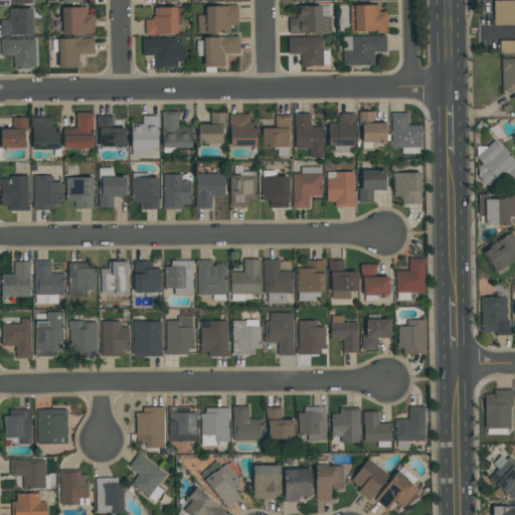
[(493,25),(514,25),(514,0),(493,1),(493,25)]
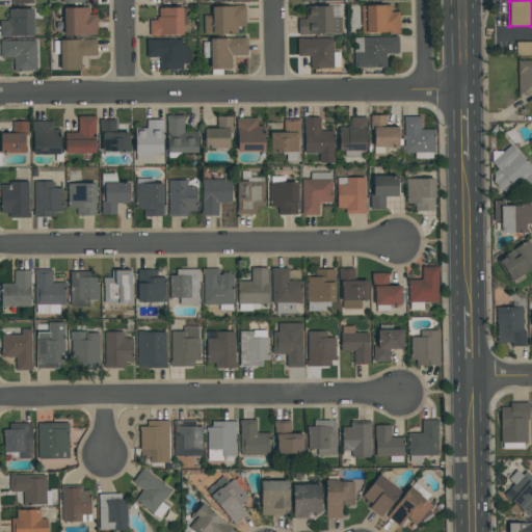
[(391,4),(391,11),(399,11),(399,33),(389,33),(389,32),(361,32),(361,5),(365,5),(365,4),(391,4)]
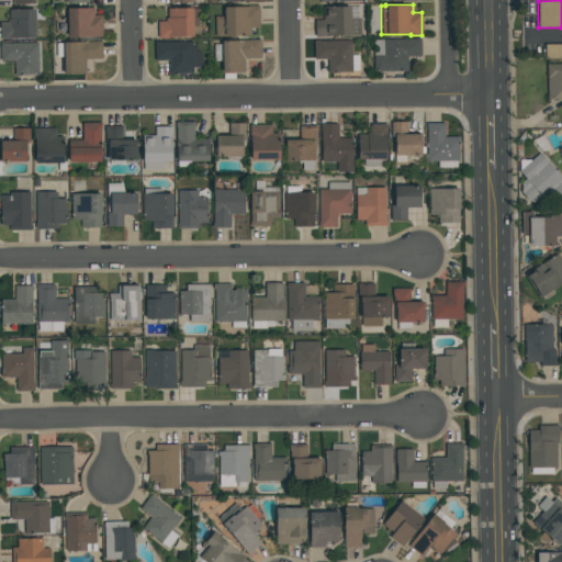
[(259,6),(259,27),(250,27),(250,36),(215,36),(215,15),(224,15),(224,7),(249,7),(249,6),(259,6)]
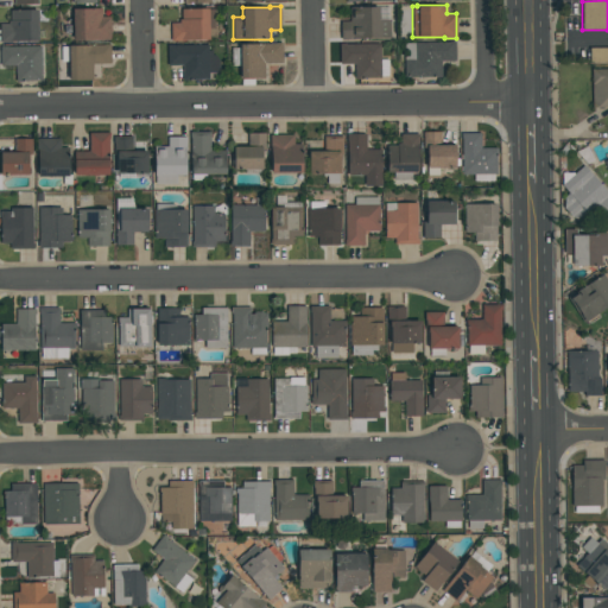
[(390,38),(354,38),(354,39),(341,40),(341,21),(350,21),(349,7),(379,7),(379,19),(390,19),(390,38)]
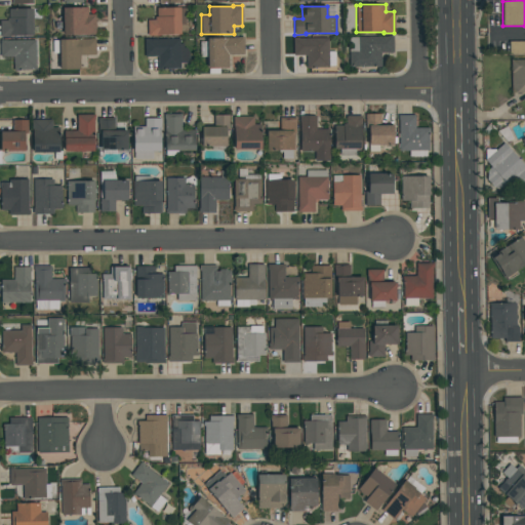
[(96,35),(85,35),(85,34),(63,34),(63,7),(87,7),(87,14),(95,14),(96,35)]
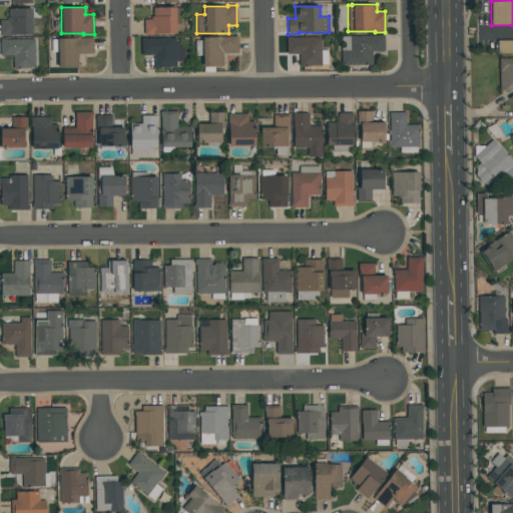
[(176,7),(176,8),(183,8),(183,31),(176,31),(176,33),(155,33),(155,35),(144,35),(144,19),(151,19),(151,16),(153,16),(153,7),(176,7)]
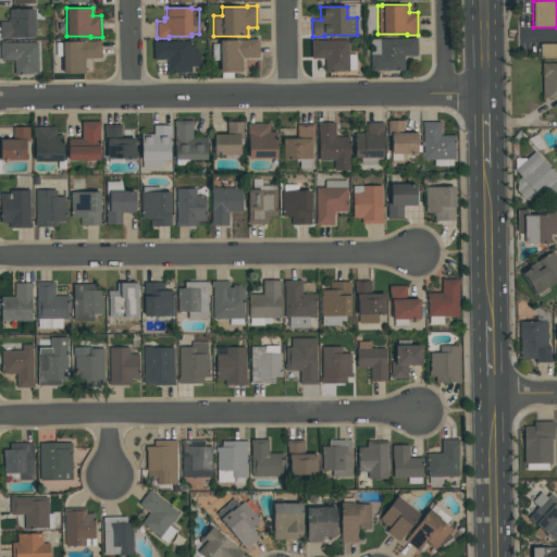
[(0,22),(8,22),(8,19),(10,19),(10,9),(34,9),(34,38),(10,38),(10,39),(0,39),(0,22)]
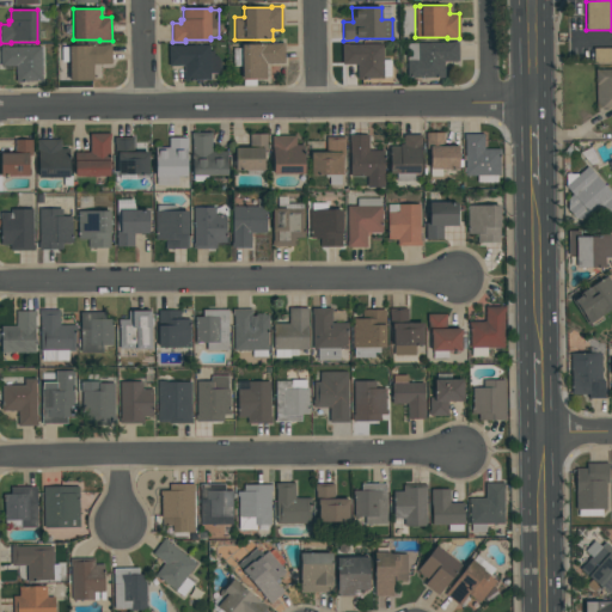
[(407,78),(407,59),(408,59),(408,43),(417,43),(417,42),(458,42),(458,61),(444,61),(444,78),(407,78)]
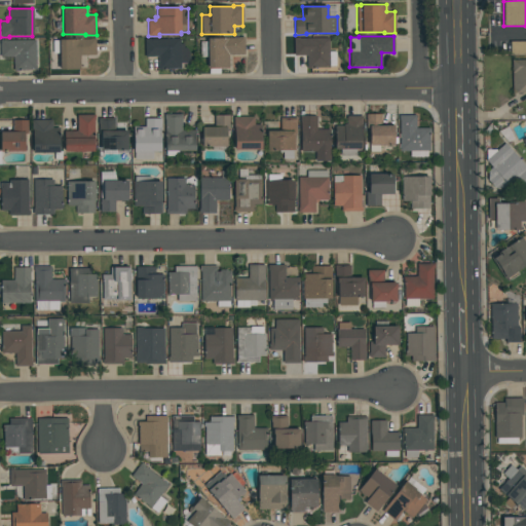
[(243,54),(228,54),(228,68),(208,68),(208,38),(233,38),(233,37),(243,37),(243,54)]
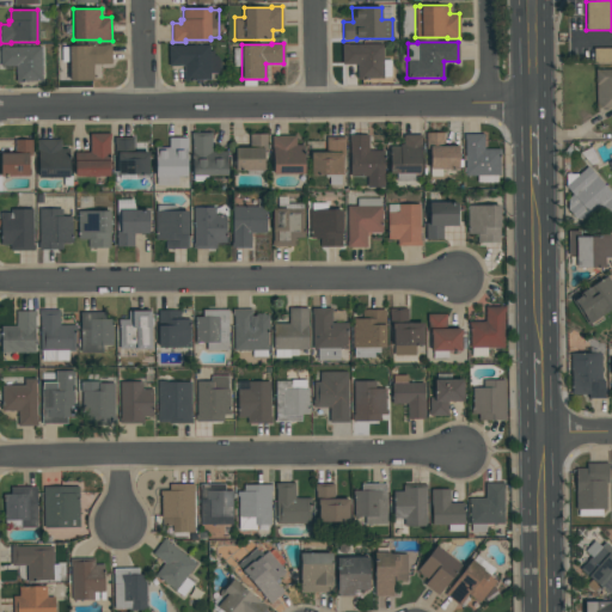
[(342,43),(348,43),(348,44),(383,44),(383,60),(391,60),(391,77),(384,77),(384,79),(357,79),(357,63),(342,63),(342,43)]
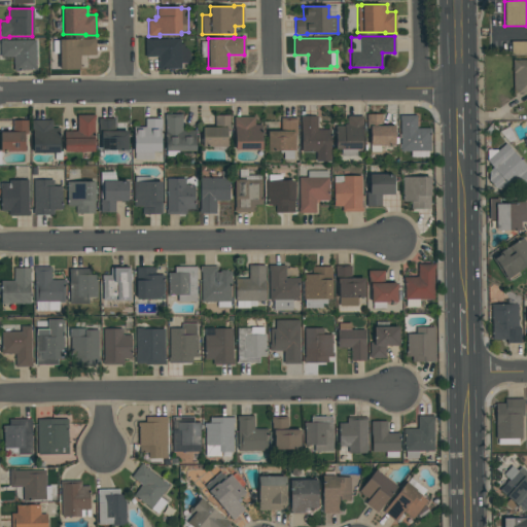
[(96,38),(96,56),(80,56),(80,69),(60,69),(60,54),(53,54),(53,40),(60,40),(60,39),(90,39),(90,38),(96,38)]
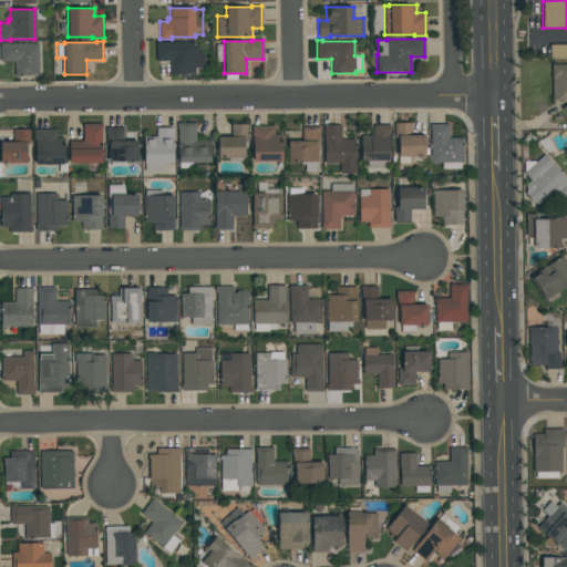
[(39,43),(39,74),(21,74),(21,76),(14,76),(14,61),(0,61),(0,42),(7,42),(7,43),(39,43)]
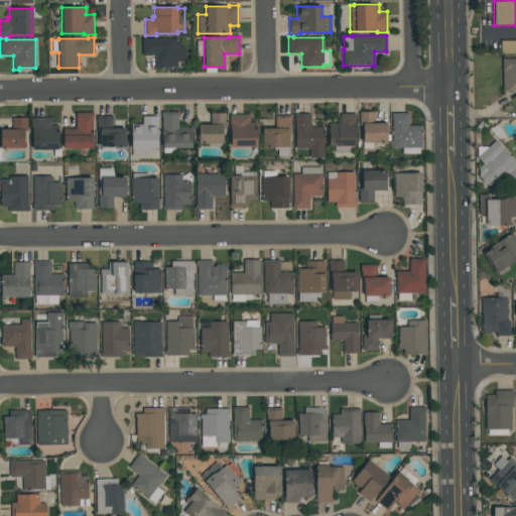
[(154,69),(154,55),(142,55),(142,38),(176,38),(176,42),(180,42),(180,46),(182,46),(185,50),(185,61),(177,61),(177,68),(163,68),(163,69),(154,69)]
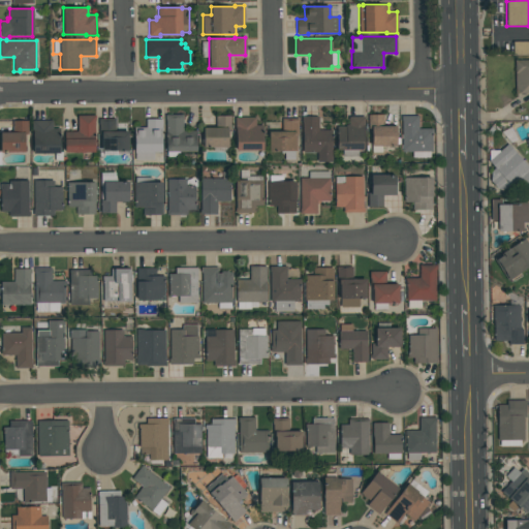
[(516,60),(528,60),(528,97),(517,97),(516,60)]
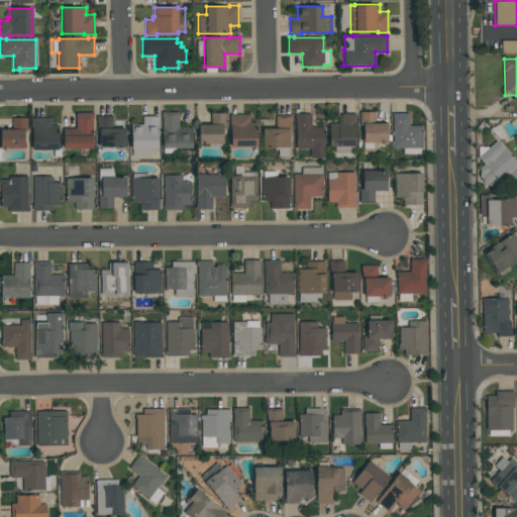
[(93,148),(64,148),(64,128),(76,128),(76,112),(93,112),(93,129),(93,148)]
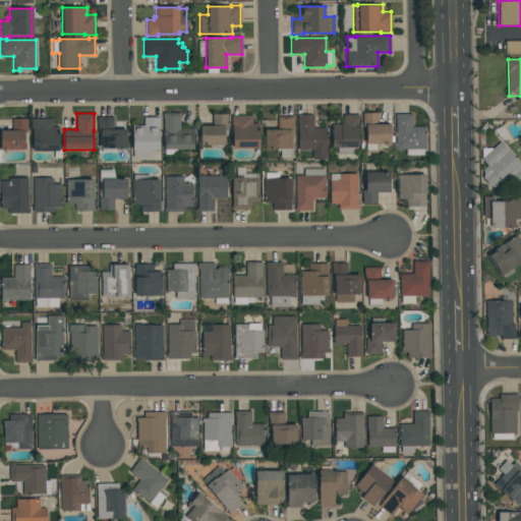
[(193,128),(193,149),(164,149),(164,118),(163,118),(163,113),(180,113),(180,128),(193,128)]
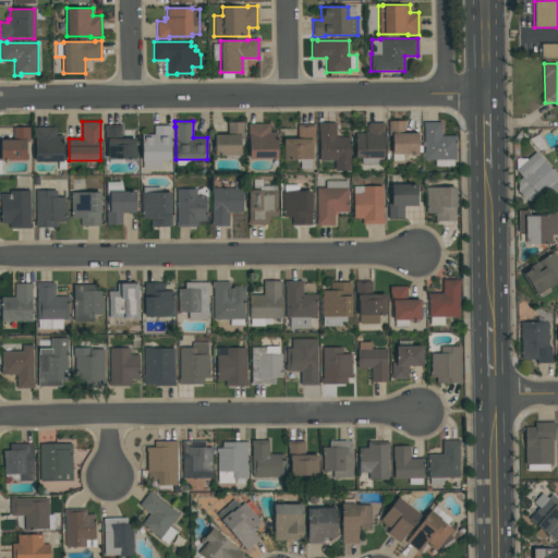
[(404,121),(404,132),(417,132),(417,154),(403,154),(403,161),(391,161),(391,135),(388,135),(388,121),(404,121)]
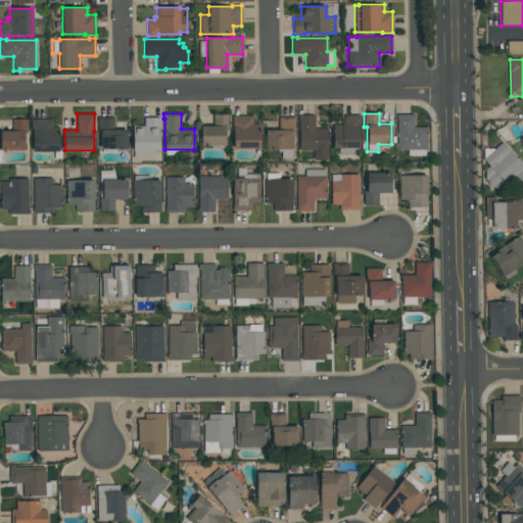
[(200,145),(200,126),(214,126),(214,114),(229,114),(229,128),(226,128),(226,145),(200,145)]
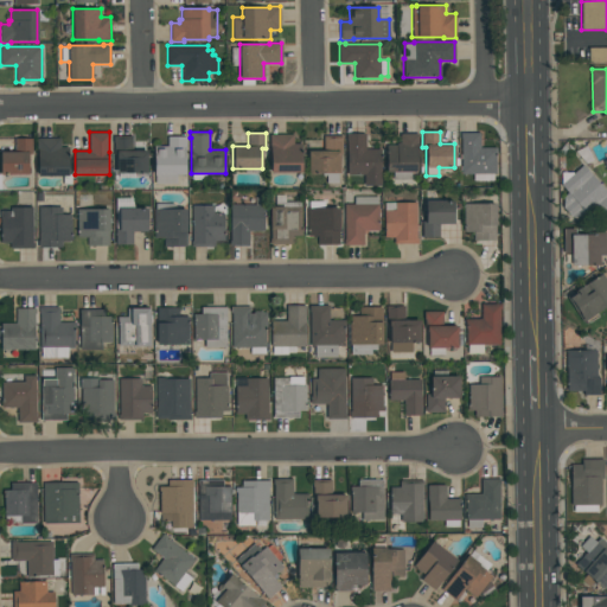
[(461,174),(461,139),(460,139),(460,133),(480,133),(480,147),(497,147),(497,174),(493,174),(493,180),(473,180),(473,174),(461,174)]
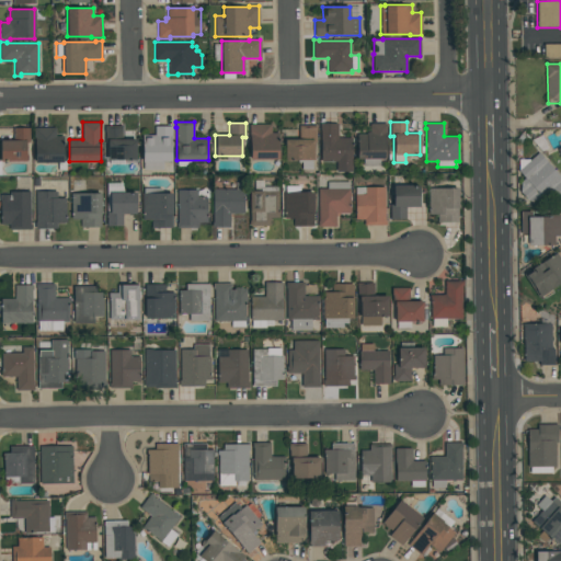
[(278,133),(278,159),(250,159),(250,136),(249,136),(249,124),(271,124),(271,133),(278,133)]
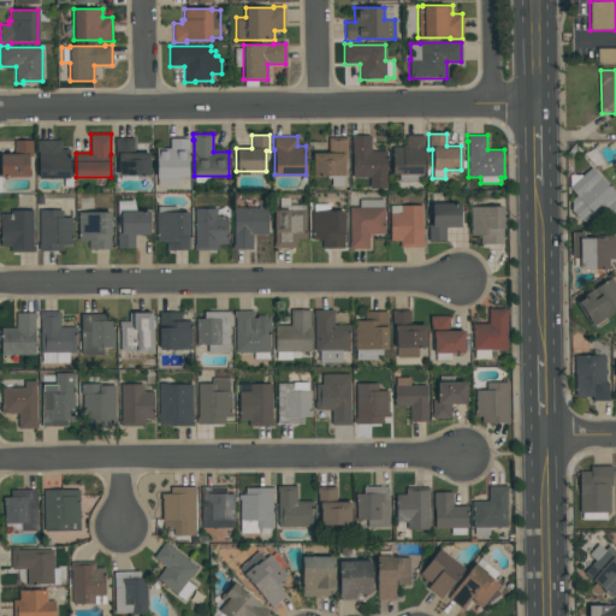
[(351,136),(371,136),(371,150),(385,152),(385,159),(388,160),(386,189),(369,189),(369,178),(353,178),(353,153),(351,153),(351,136)]
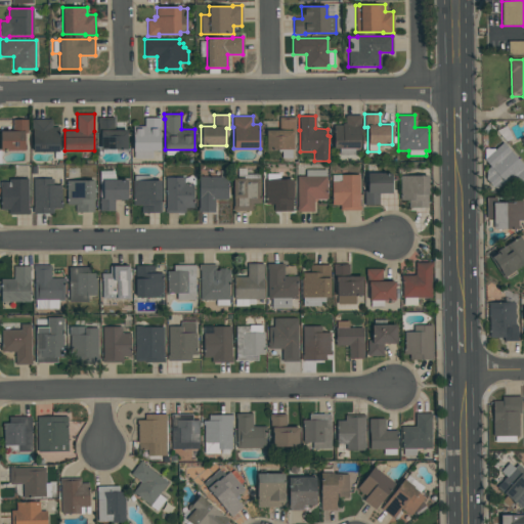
[(361,116),(361,125),(360,125),(360,148),(355,148),(355,155),(339,155),(339,148),(334,148),(334,125),(342,125),(342,124),(345,124),(345,116),(361,116)]
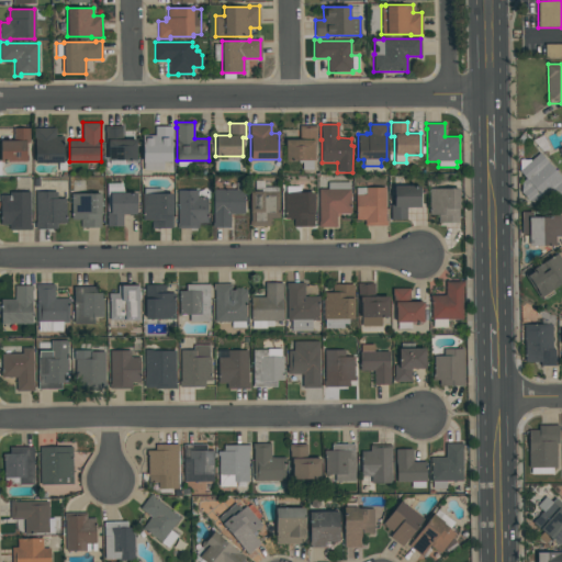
[(108,160),(108,143),(105,143),(105,132),(104,132),(104,125),(123,125),(123,139),(124,139),(124,131),(134,131),(134,139),(136,139),(136,160),(108,160)]
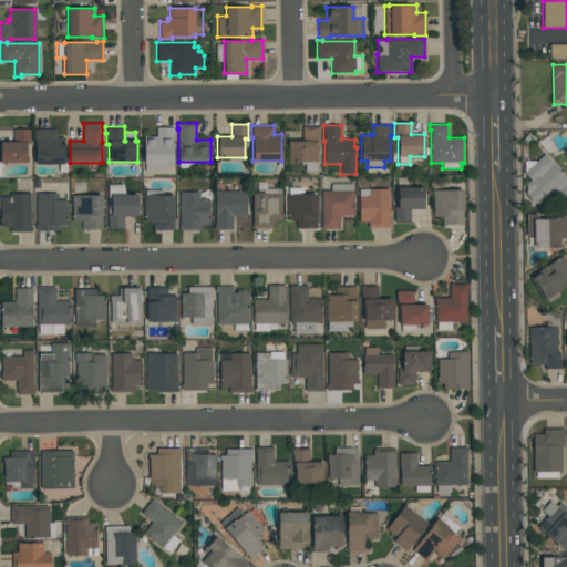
[(173,127),(173,137),(173,163),(163,163),(163,171),(144,171),(144,136),(156,136),(156,127),(173,127)]
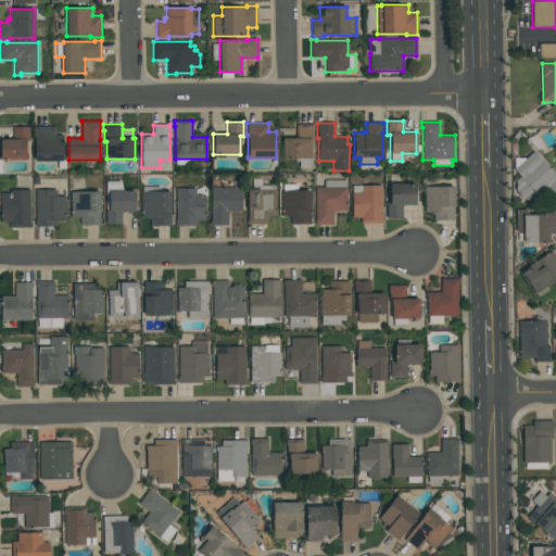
[(282,159),(282,138),(295,138),(297,125),(314,125),(314,141),(311,141),(311,160),(310,160),(310,168),(299,168),(299,161),(295,161),(295,159),(282,159)]
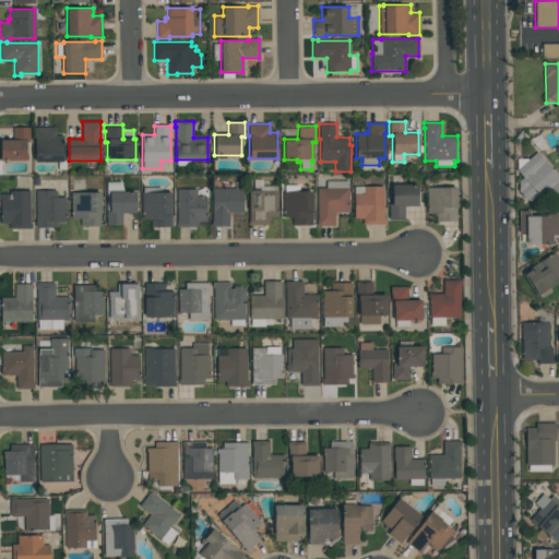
[(30,127),(30,142),(26,142),(26,161),(0,161),(0,140),(13,140),(13,127),(30,127)]
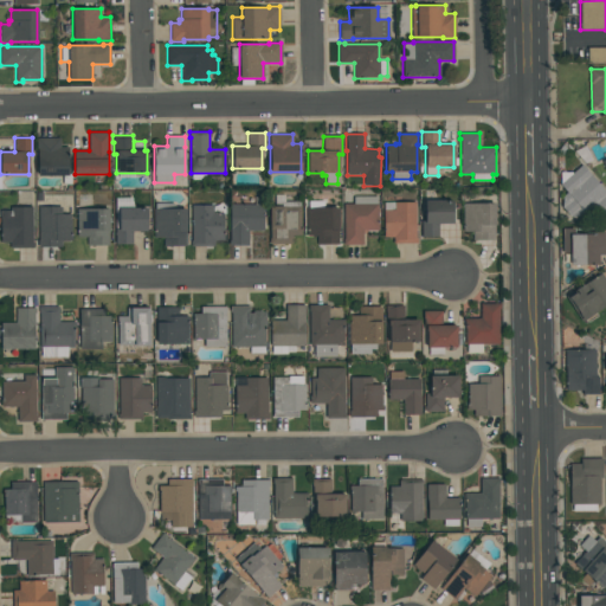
[(38,175),(38,148),(37,148),(37,137),(60,137),(60,147),(69,147),(69,175),(38,175)]
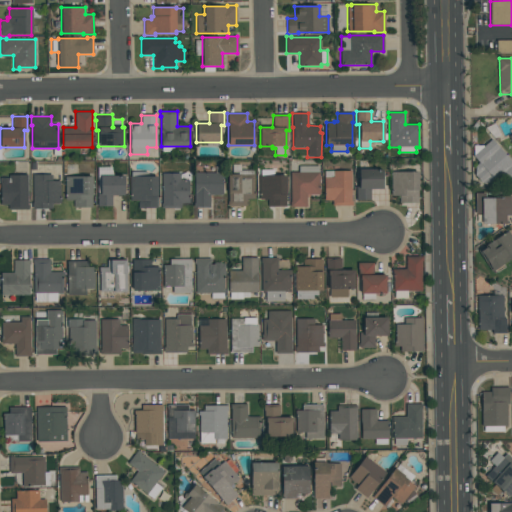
[(473,145),(486,144),(492,138),(511,160),(511,179),(505,171),(489,187),(485,182),(483,184),(472,173),(473,145)]
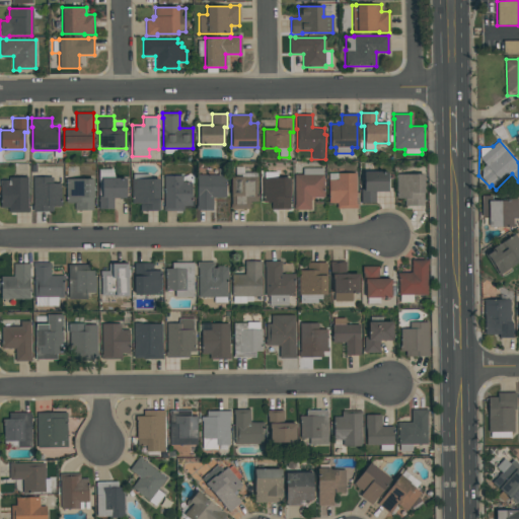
[(387,192),(375,192),(375,202),(361,202),(361,190),(364,190),(364,163),(374,163),(374,171),(387,171),(387,192)]
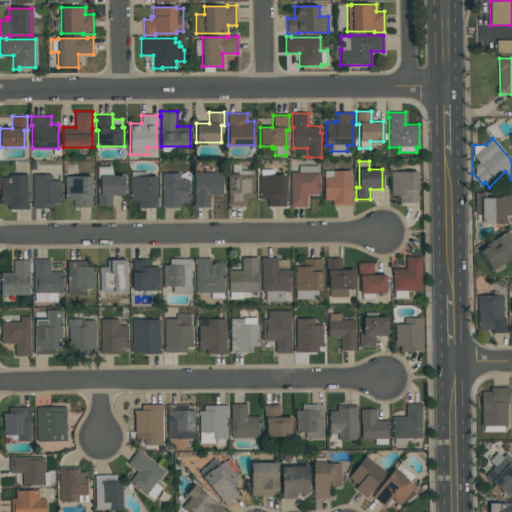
[(97,206),(97,167),(112,166),(112,175),(124,175),(124,195),(112,196),(112,206),(97,206)]
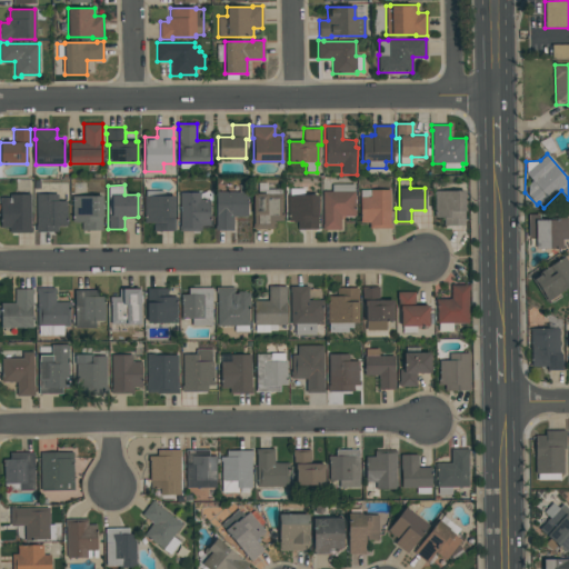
[(322,229),(322,225),(323,225),(323,191),(331,191),(331,185),(356,185),(356,216),(340,216),(340,229),(322,229)]
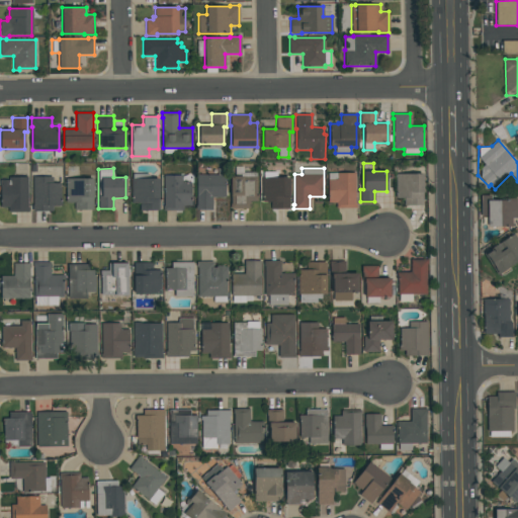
[(262,201),(262,178),(263,178),(263,172),(276,172),(276,177),(289,177),(289,195),(289,208),(270,208),(270,201),(262,201)]
